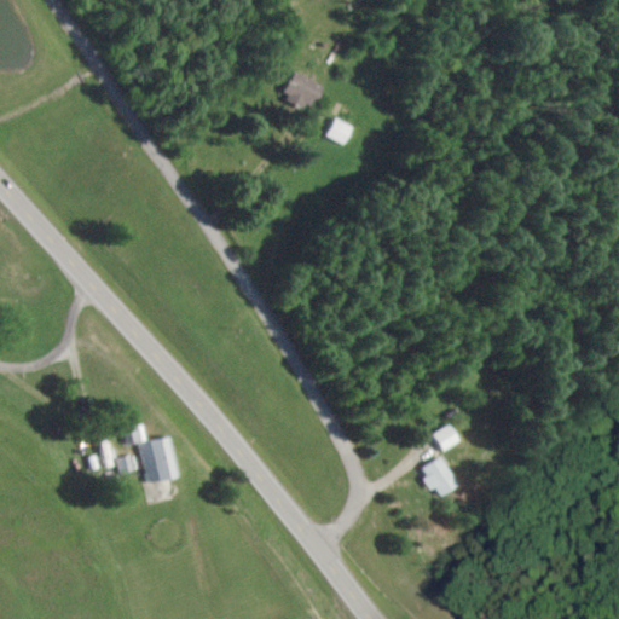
[(314,110),(327,87),(294,70),(282,93),(314,110)]
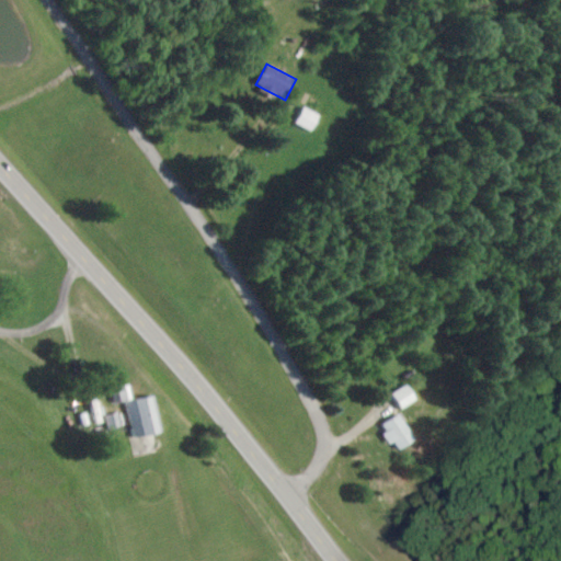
[(322,114),(304,107),(297,125),(316,132),(322,114)]
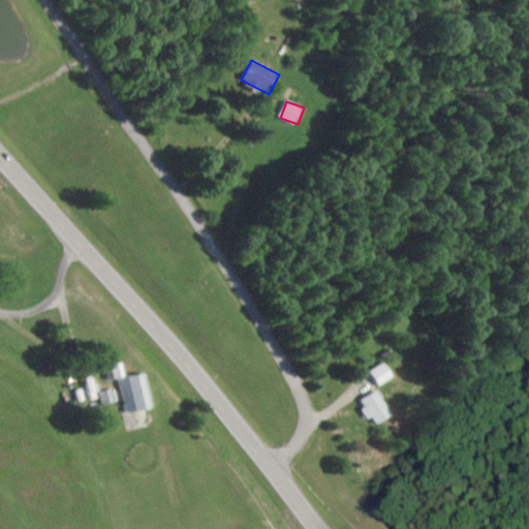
[(120,378),(127,412),(153,407),(147,372),(126,376),(123,362),(105,365),(109,380),(120,378)]
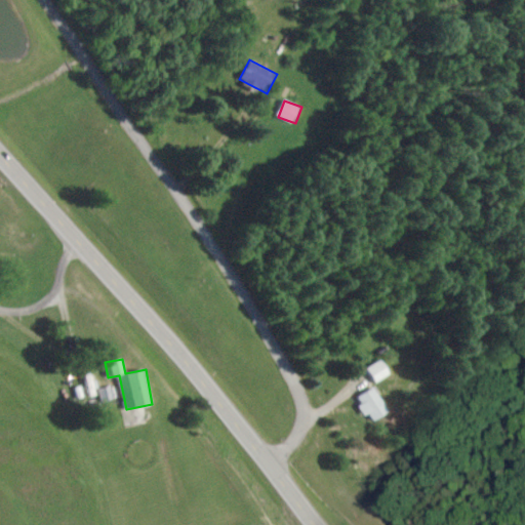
[(366,367),(373,382),(390,375),(382,360),(366,367)]
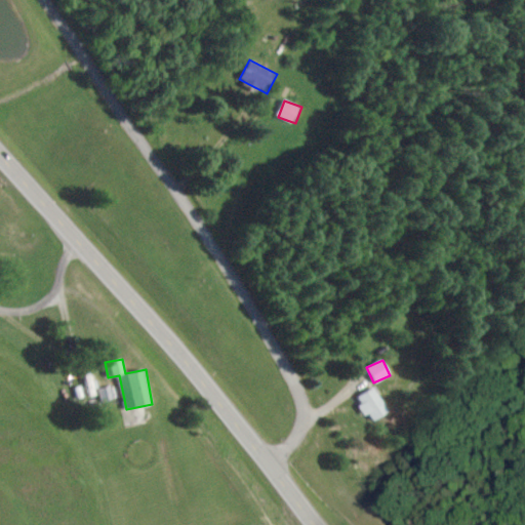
[(357,398),(371,422),(389,412),(374,388),(357,398)]
